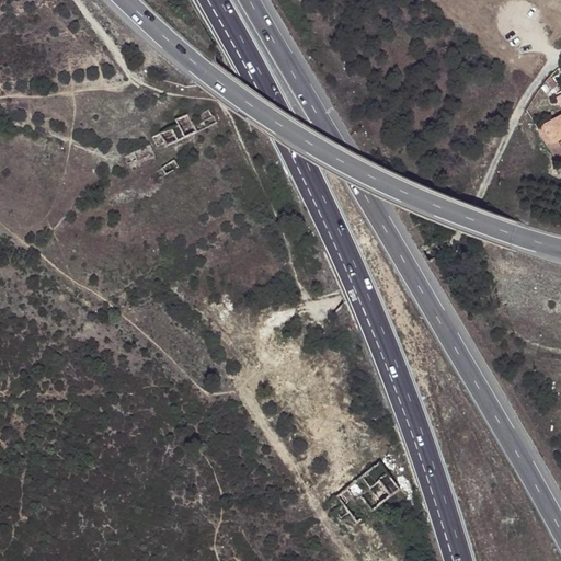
[(560,105),(560,115),(545,125),(554,142),(560,138),(560,94),(556,98),(560,105)]
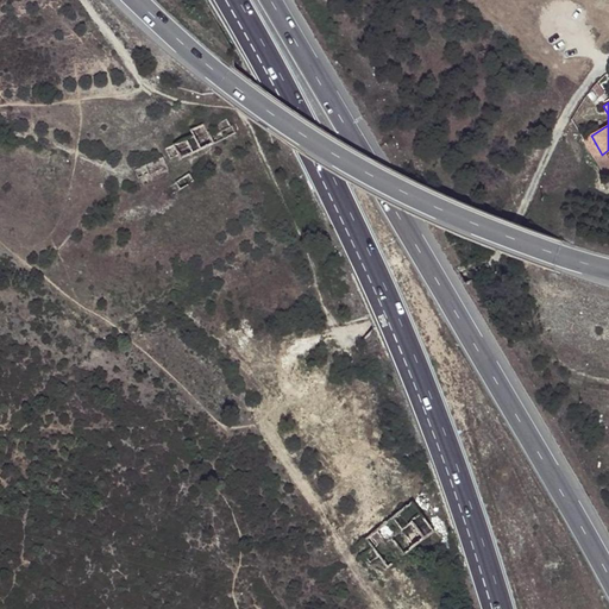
[(192,135),(173,145),(179,155),(182,162),(199,151),(214,143),(211,137),(202,123),(189,130),(192,135)]
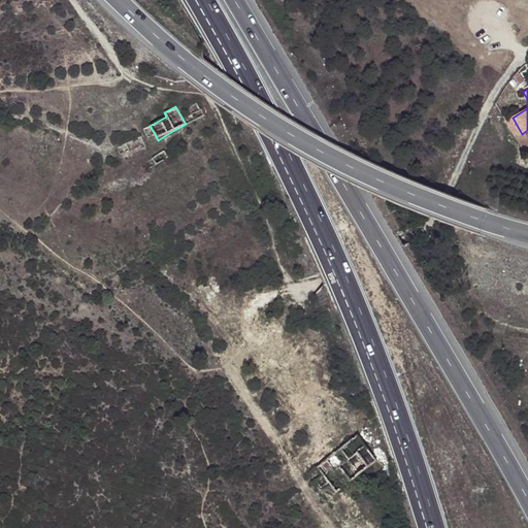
[(189,116),(183,119),(186,124),(204,114),(201,109),(199,109),(189,116)]
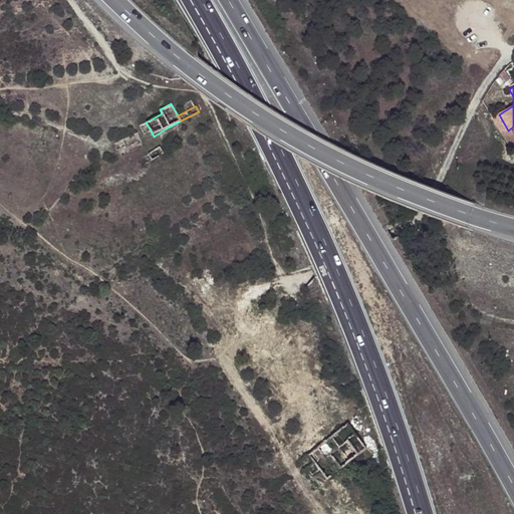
[(151,131),(146,122),(139,126),(143,136),(151,131)]
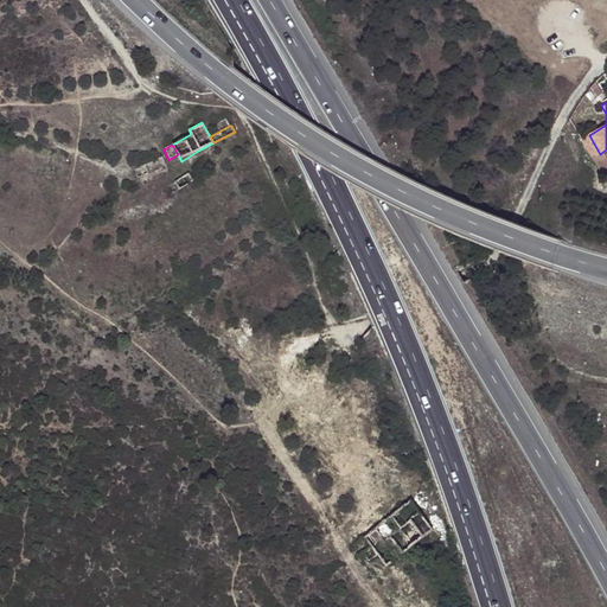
[(163,155),(135,168),(142,184),(170,171),(163,155)]
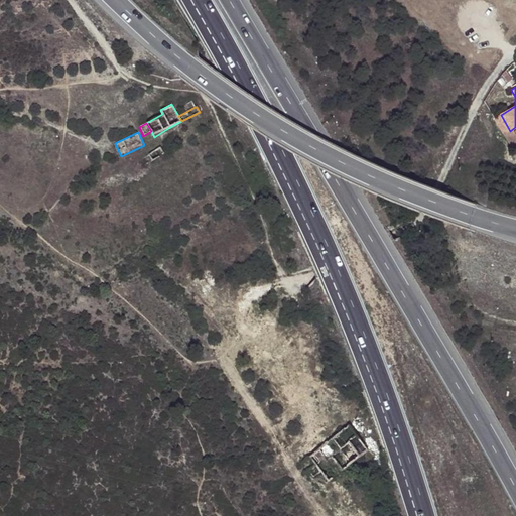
[(161,145),(148,152),(153,158),(166,151),(161,145)]
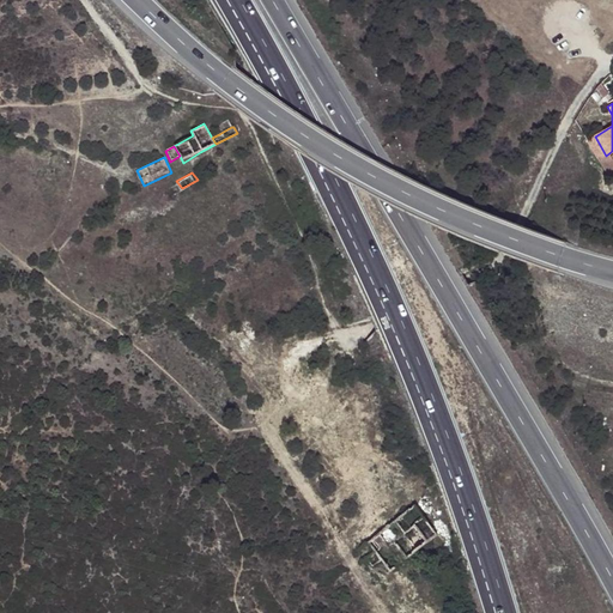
[(401,490),(390,498),(402,515),(357,552),(364,563),(368,560),(374,566),(377,565),(383,574),(389,570),(392,571),(437,534),(401,490)]
